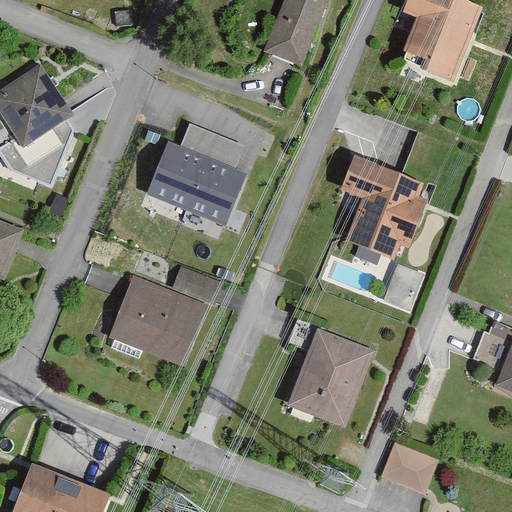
[(328,0),(284,0),(264,50),(302,65),(328,0)]
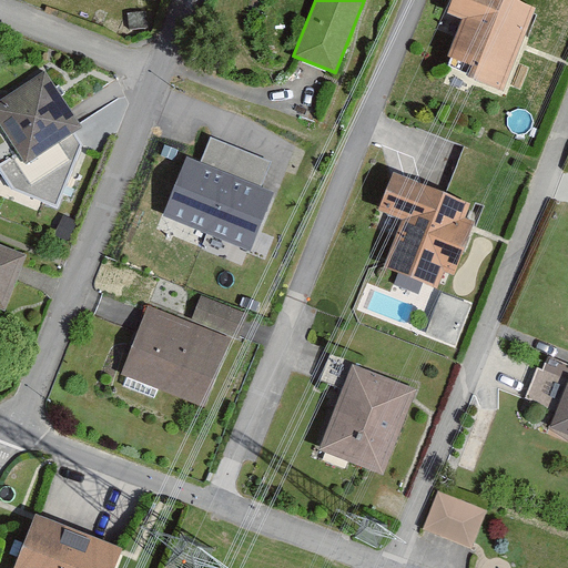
[(537,7),(518,0),(452,0),(447,11),(462,17),(447,54),(470,64),(467,74),(504,89),(537,7)]
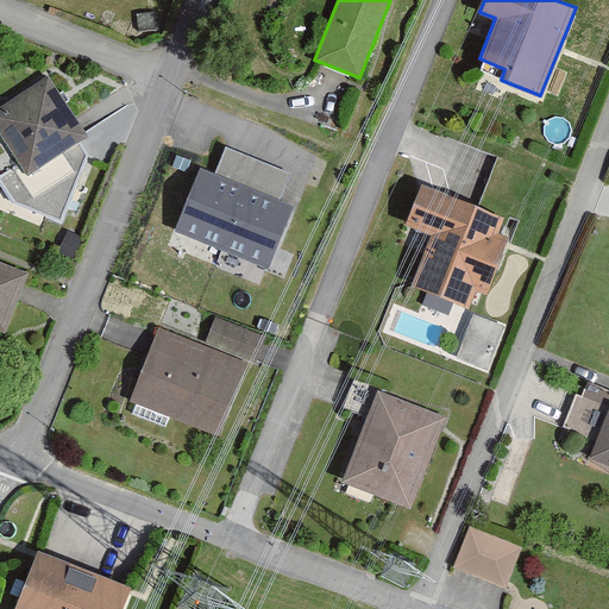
[(49,73),(0,102),(0,136),(18,164),(0,175),(0,183),(10,200),(62,223),(89,152),(81,139),(89,133),(49,73)]
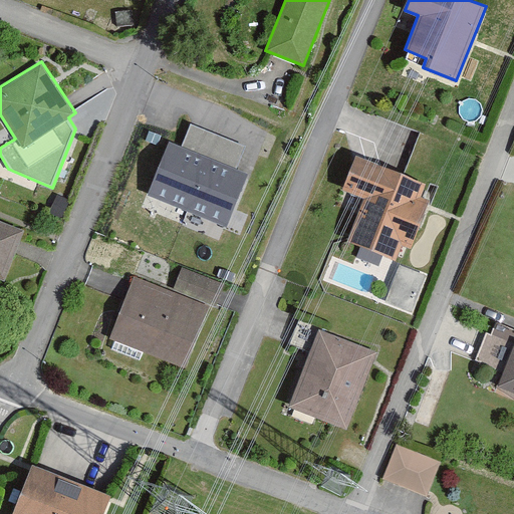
[(182,146),(236,168),(245,146),(191,123),(182,146)]
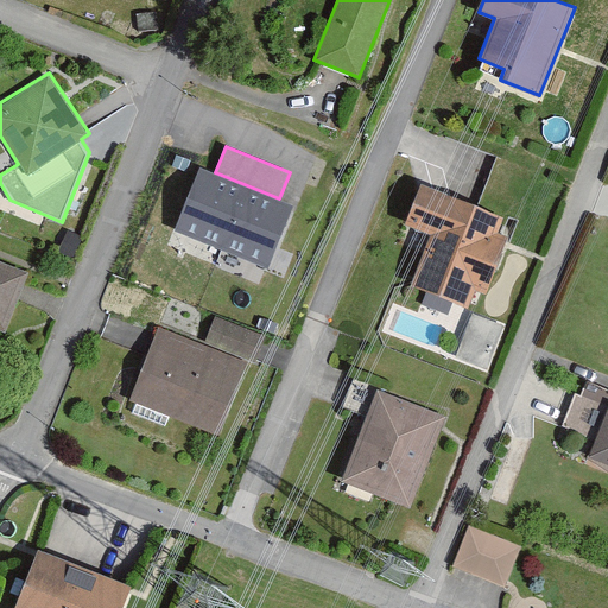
[(215,172),(201,166),(175,230),(268,268),(295,204),(279,198),(215,172)]
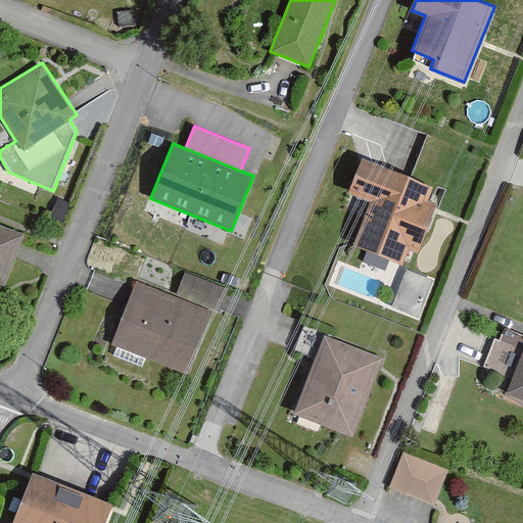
[(428,199),(434,186),(363,157),(348,192),(371,200),(352,245),(403,265),(410,249),(418,253),(437,203),(428,199)]
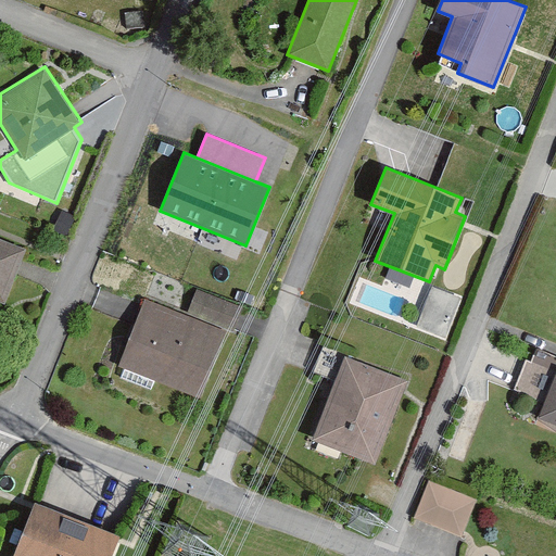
[(0,300),(21,251),(0,242),(0,300)]
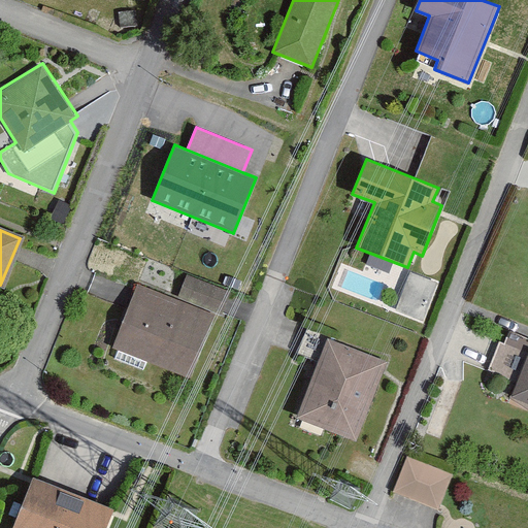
[(396,309),(424,320),(439,283),(410,271),(396,309)]
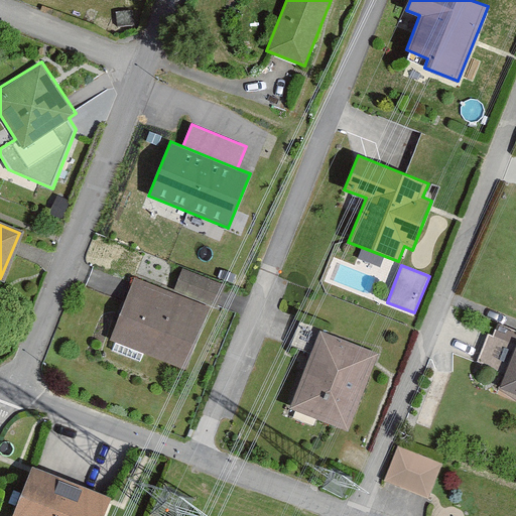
[(183,268),(174,290),(218,306),(226,284),(183,268)]
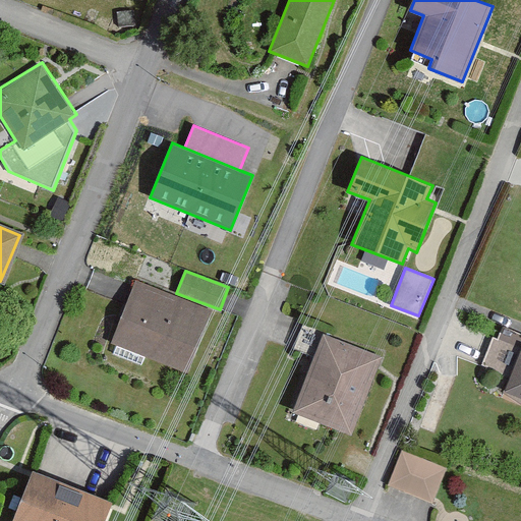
[(212,310),(136,280),(111,343),(187,372),(212,310)]
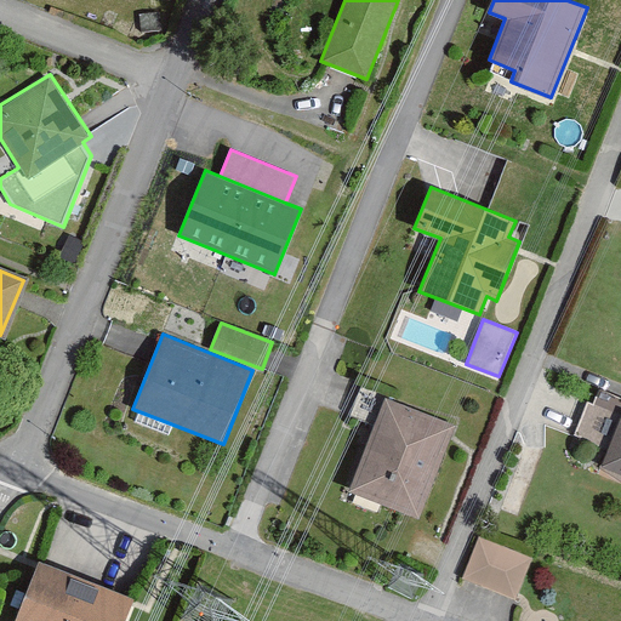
[(456,426),(386,398),(349,490),(420,518),(456,426)]
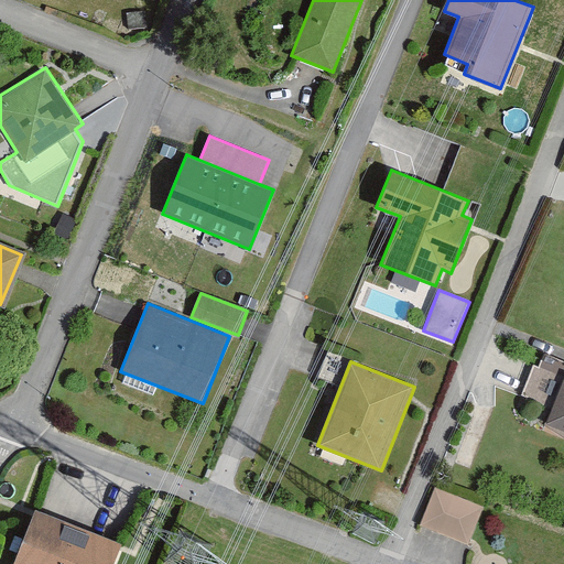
[(563,380),(548,424),(563,430),(563,380)]
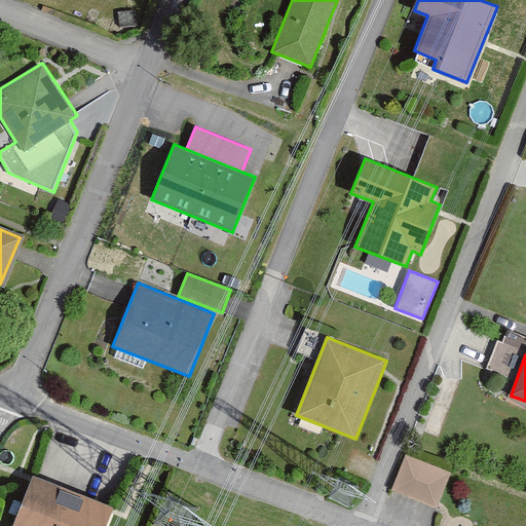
[(391,490),(438,508),(451,473),(405,455),(391,490)]
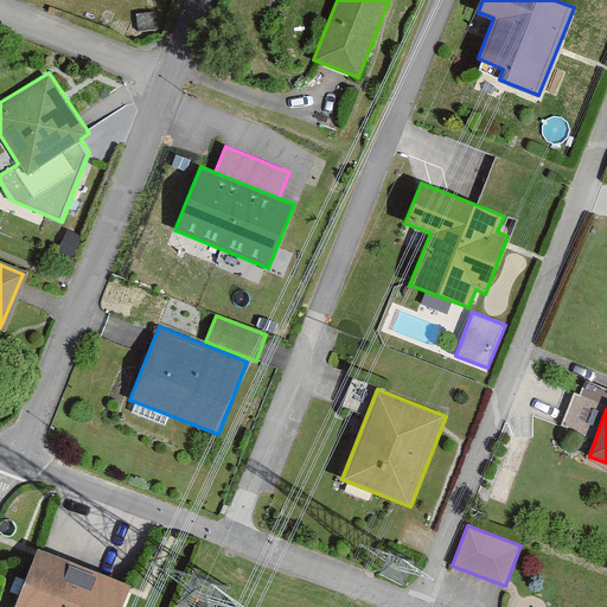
[(125,606),(133,588),(40,554),(19,606),(125,606)]
